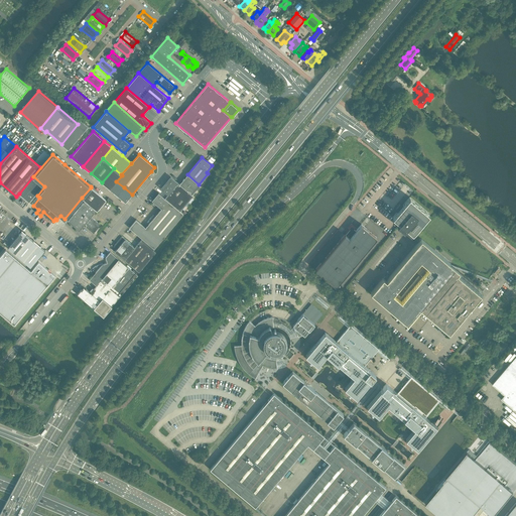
[(122,175),(121,174),(114,168),(102,182),(110,189),(116,181),(122,175)]
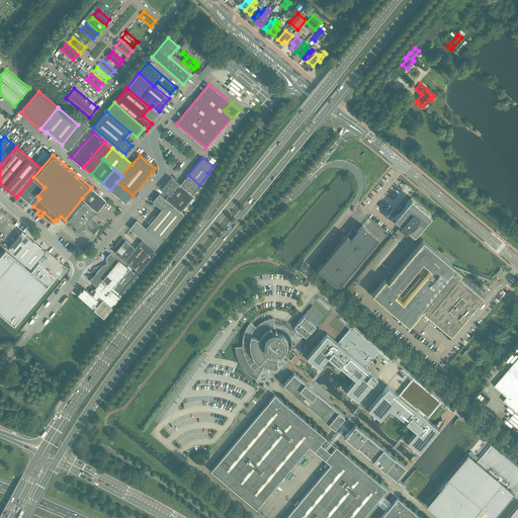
[(192,195),(200,186),(199,185),(188,175),(180,185),(192,195)]
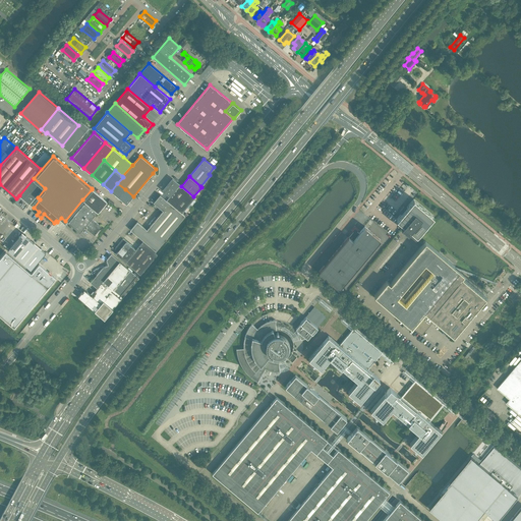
[(182,213),(194,197),(193,196),(181,186),(179,184),(172,178),(162,190),(169,196),(166,199),(182,213)]
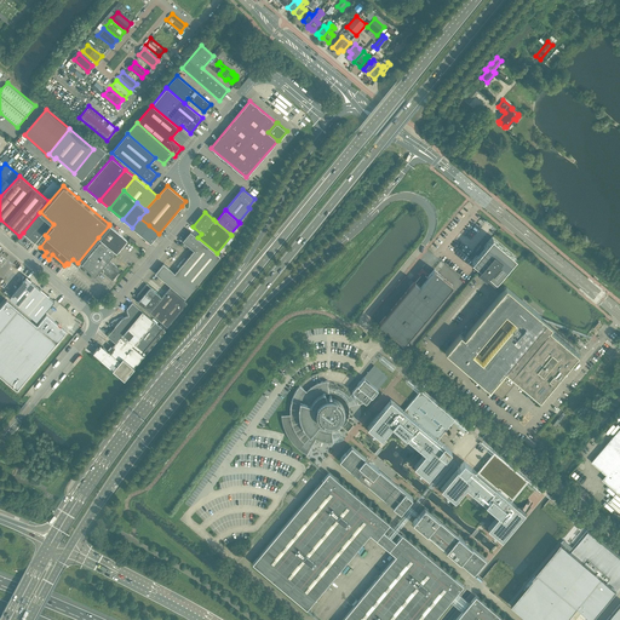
[(35,242),(51,224),(39,213),(23,233),(35,242)]
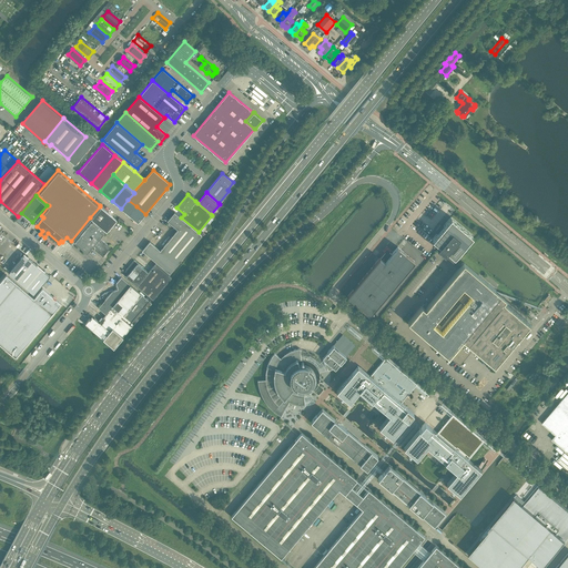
[(129,215),(137,206),(128,200),(121,209),(129,215)]
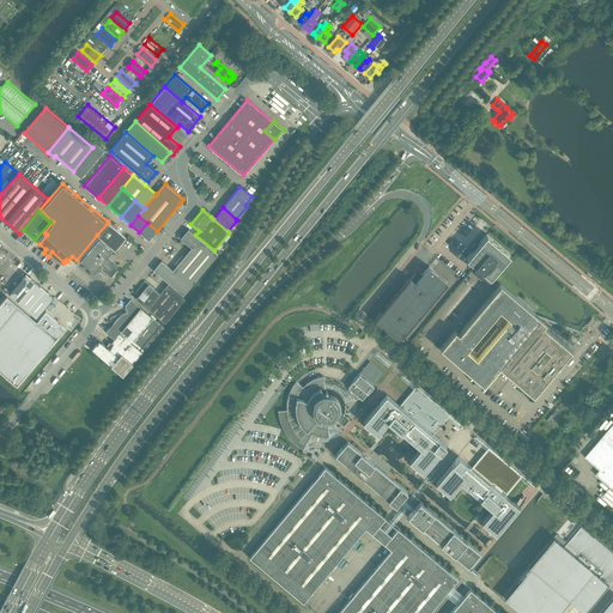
[(108,258),(114,249),(115,250),(126,237),(108,223),(97,236),(101,238),(83,260),(87,263),(86,265),(90,267),(91,267),(96,271),(101,266),(103,267),(102,269),(111,277),(113,275),(114,274),(120,267),(108,258)]
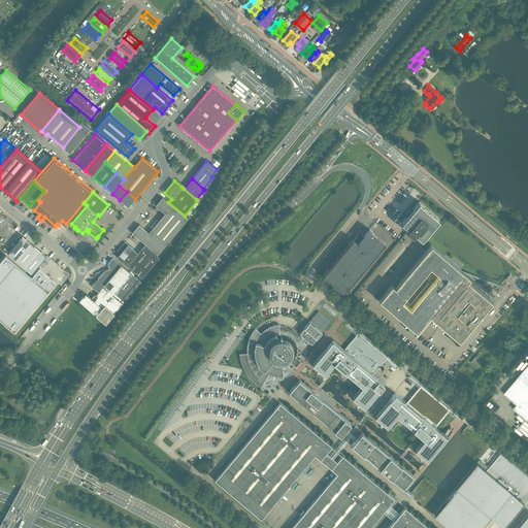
[(128,207),(135,199),(127,192),(120,200),(128,207)]
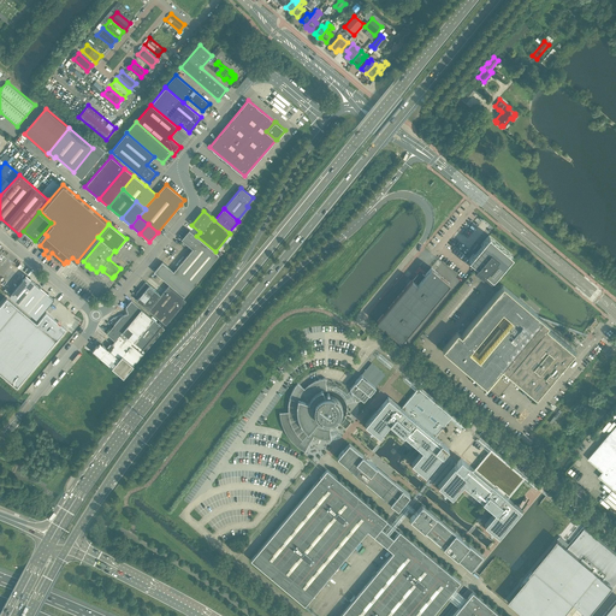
[(201,276),(219,255),(215,252),(196,236),(189,230),(182,240),(193,249),(183,260),(201,276)]
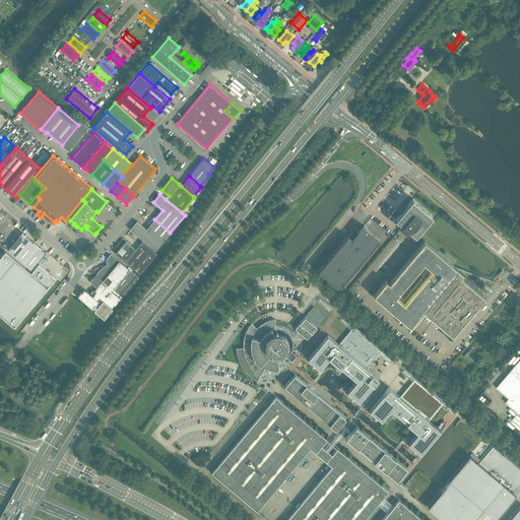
[(413,237),(433,215),(421,205),(420,205),(412,198),(407,205),(396,218),(402,223),(400,226),(421,245),(423,244),(413,237)]
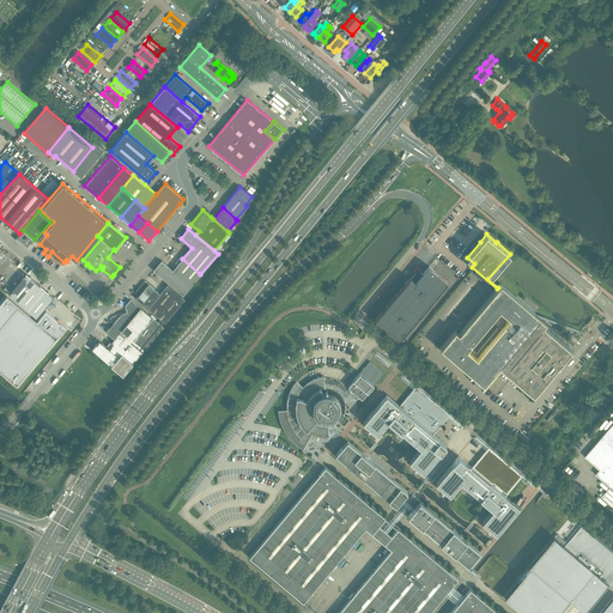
[(190,286),(200,274),(182,259),(173,271),(162,261),(153,269),(157,273),(169,283),(183,295),(187,290),(190,286)]
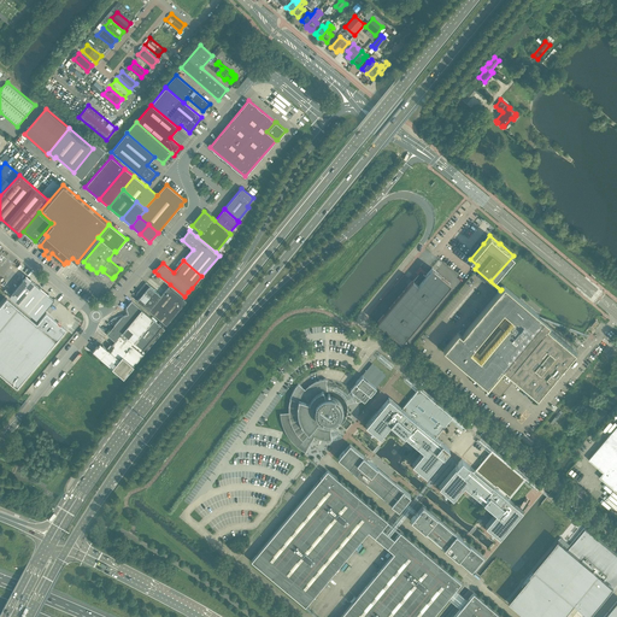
[(401,341),(451,283),(432,268),(425,276),(422,274),(423,272),(422,271),(421,270),(419,270),(418,271),(418,274),(418,275),(413,280),(412,280),(383,315),(377,322),(401,341)]
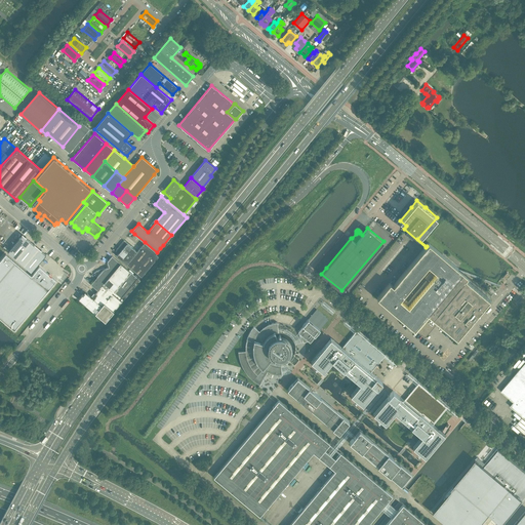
[(23,235),(7,251),(15,258),(30,241),(23,235)]
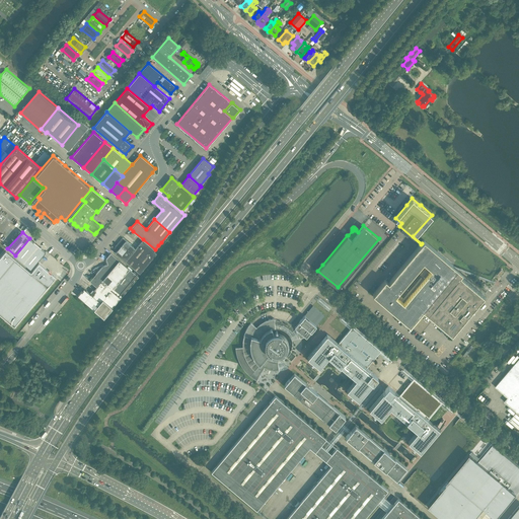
[(140,274),(156,253),(154,250),(155,249),(143,239),(135,248),(123,237),(116,245),(117,246),(115,248),(118,250),(115,252),(140,274)]
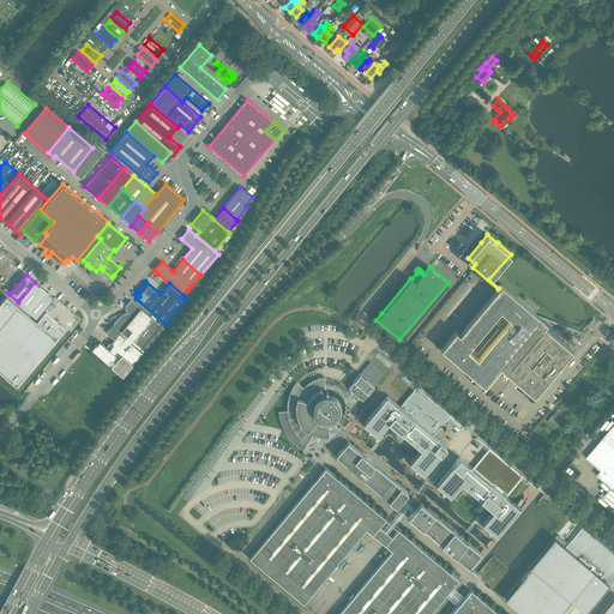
[(35,282),(18,302),(28,311),(44,290),(35,282)]
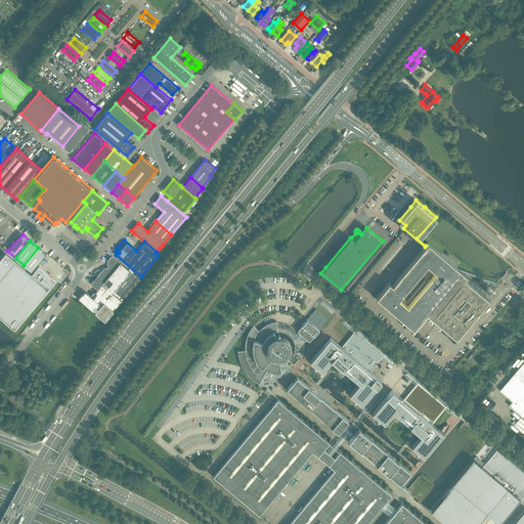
[(467,275),(462,271),(457,267),(456,267),(428,243),(426,246),(425,247),(394,282),(391,280),(389,282),(377,297),(413,329),(413,328),(419,322),(423,326),(426,321),(422,318),(427,312),(455,337),(488,298),(464,277),(467,275)]
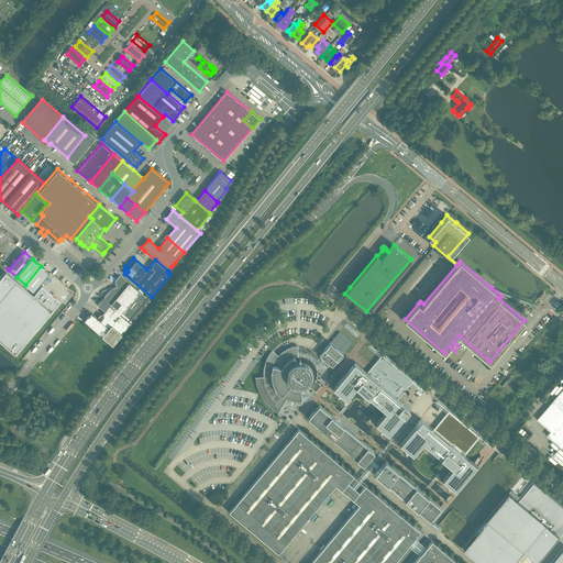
[(41,266),(25,285),(33,291),(50,273),(41,266)]
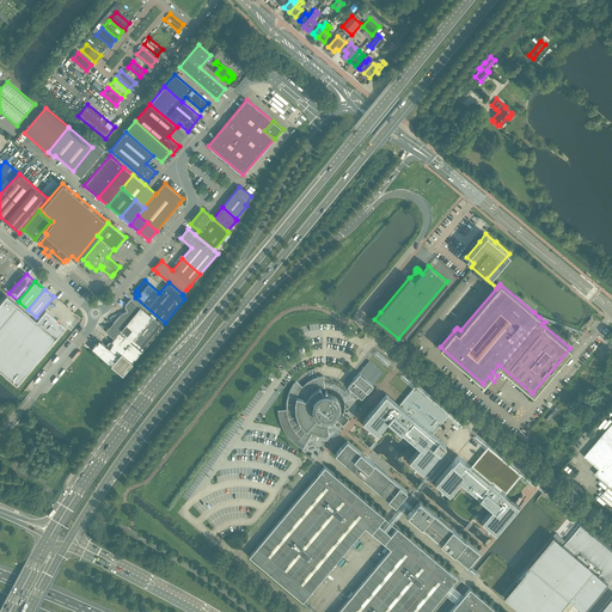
[(7,295),(0,304),(0,371),(17,385),(66,326),(60,322),(57,319),(46,310),(37,322),(7,295)]
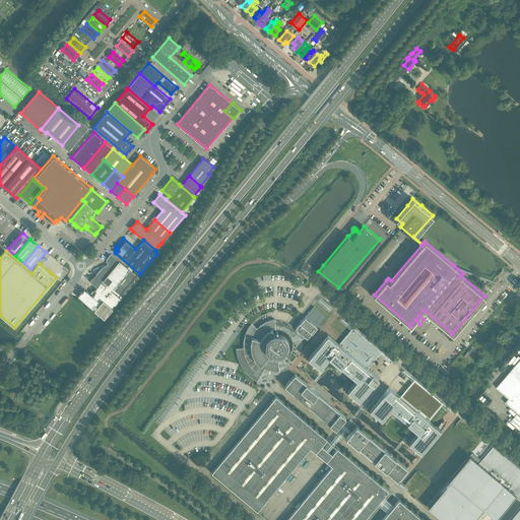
[(104,318),(139,277),(111,254),(106,259),(108,264),(103,266),(95,274),(89,281),(99,289),(95,293),(92,289),(89,293),(91,294),(90,295),(86,290),(82,291),(77,297),(104,318)]
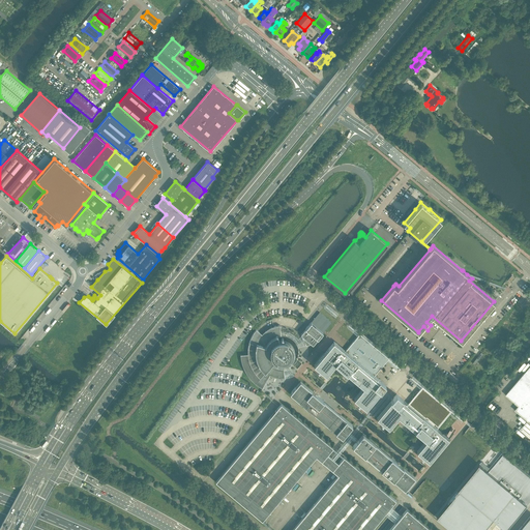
[(313,344),(322,333),(323,332),(311,322),(305,328),(307,330),(301,335),(302,337),(302,339),(302,340),(302,341),(303,341),(303,342),(304,343),(305,343),(306,345),(312,344),(313,344)]
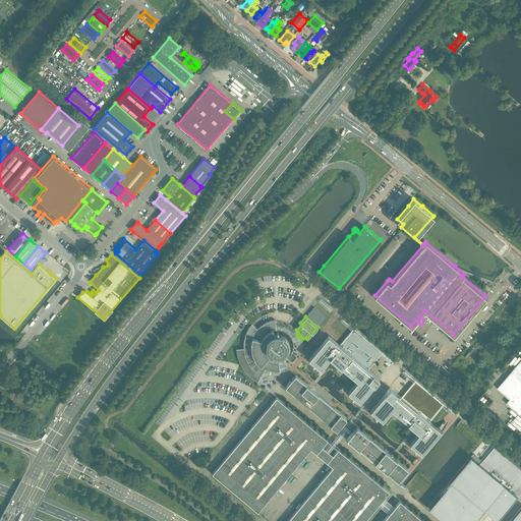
[(287,347),(287,345),(287,344),(287,343),(287,342),(286,341),(286,340),(285,339),(284,338),(282,337),(281,336),(280,336),(278,335),(276,335),(275,335),(275,336),(273,330),(274,330),(275,330),(276,330),(275,320),(274,320),(272,321),(269,321),(271,326),(269,327),(267,328),(265,329),(263,331),(262,332),(256,328),(251,324),(251,325),(249,327),(248,329),(247,331),(246,333),(245,336),(244,338),(244,341),(243,343),(243,346),(243,348),(237,349),(237,352),(238,354),(239,357),(240,360),(241,363),(242,365),(244,368),(246,370),(248,372),(250,375),(252,377),(254,379),(257,381),(261,374),(262,375),(265,368),(267,369),(269,370),(271,370),(272,371),(274,371),(275,371),(277,371),(278,371),(280,371),(279,365),(276,365),(277,361),(275,361),(273,361),(272,360),(270,360),(269,359),(267,358),(271,354),(272,354),(272,355),(273,355),(274,356),(275,356),(277,356),(278,356),(280,356),(281,355),(282,354),(284,354),(285,352),(286,351),(287,349),(287,348),(287,347)]
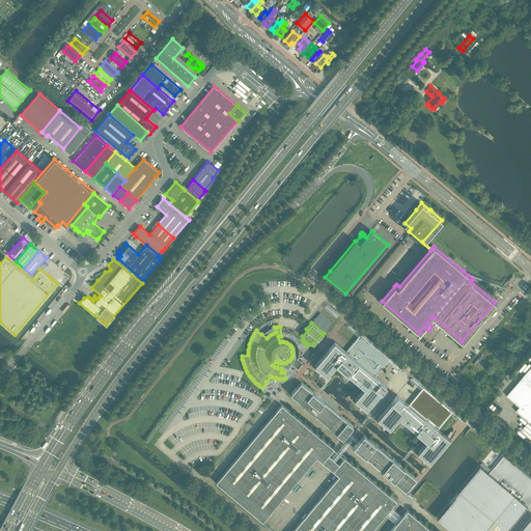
[(375,375),(389,360),(390,359),(360,334),(360,335),(345,352),(340,346),(334,342),(333,343),(315,364),(314,365),(327,375),(336,364),(339,366),(340,366),(342,367),(341,368),(347,373),(348,373),(365,387),(364,388),(355,399),(367,409),(381,392),(385,395),(365,418),(361,423),(352,435),(348,431),(353,425),(341,416),(340,416),(324,402),(325,401),(317,396),(317,397),(315,395),(315,394),(301,382),(300,383),(290,394),(342,437),(342,438),(345,435),(350,437),(332,457),(328,455),(334,448),(333,448),(290,412),(281,404),(274,414),(271,418),(216,482),(262,522),(290,488),(316,457),(339,476),(291,530),(371,530),(385,514),(389,518),(392,521),(396,524),(389,530),(431,530),(408,511),(408,510),(402,516),(398,513),(395,510),(391,507),(396,501),(345,458),(344,457),(339,464),(335,460),(353,440),(357,443),(354,447),(355,447),(388,476),(391,478),(404,490),(406,491),(416,478),(400,466),(400,467),(398,465),(398,464),(392,458),(392,459),(375,445),(364,435),(359,441),(356,438),(365,426),(369,421),(388,398),(392,401),(378,418),(390,428),(399,417),(399,416),(416,430),(422,436),(423,436),(425,437),(424,438),(427,441),(418,452),(429,462),(449,439),(438,428),(452,412),(423,387),(422,388),(409,404),(397,394),(394,398),(384,389),(387,386),(375,375)]
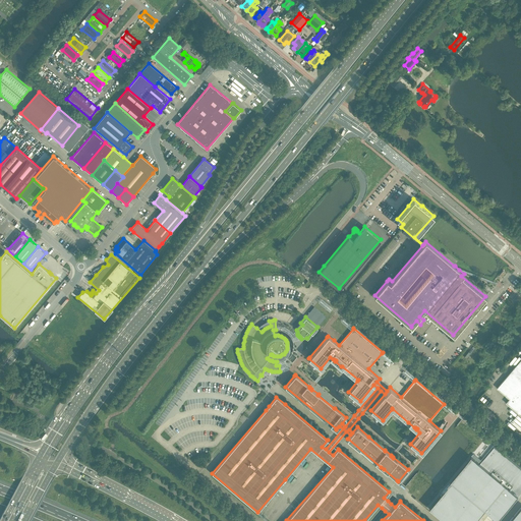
[(520,415),(520,359),(498,388),(510,399),(506,403),(520,415)]
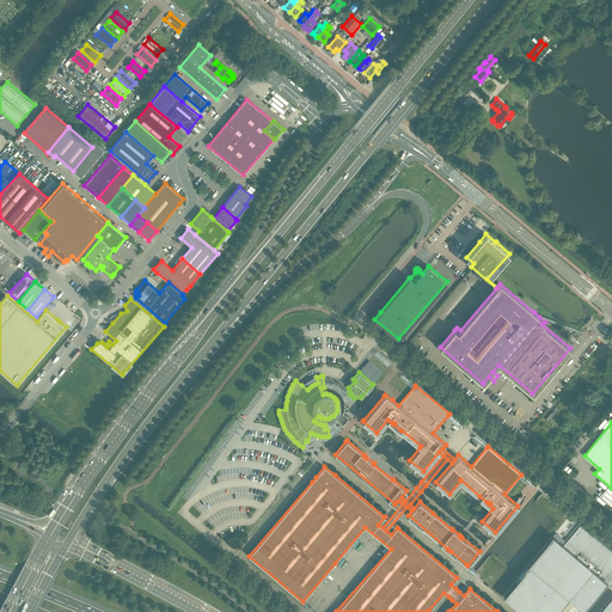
[(522,440),(525,436),(516,428),(513,432),(522,440)]
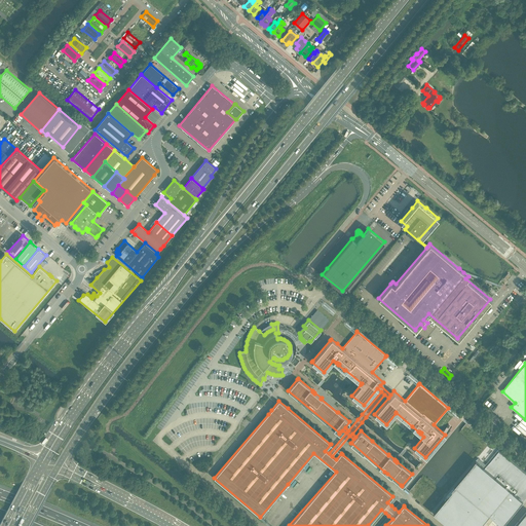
[(503,525),(525,496),(525,473),(499,451),(485,467),(476,460),(433,513),(448,525),(480,525),(490,515),(495,518),(503,525)]
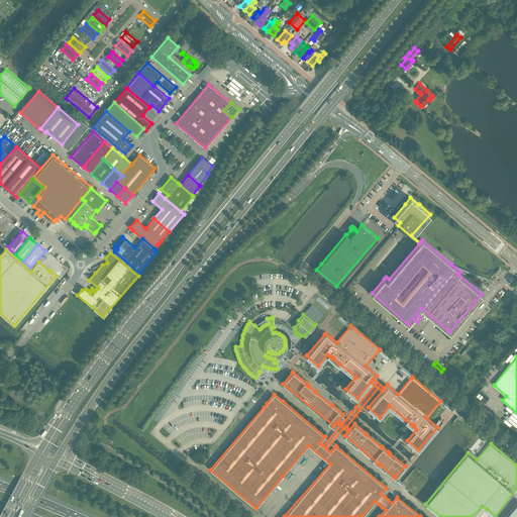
[(516,516),(516,503),(505,516),(516,516)]
